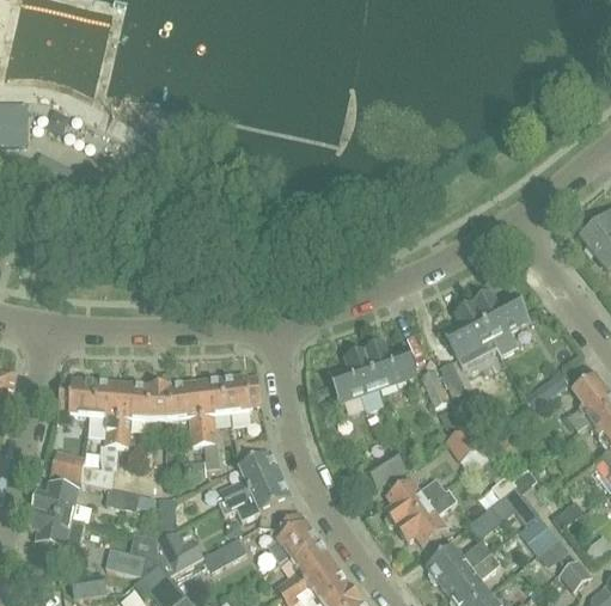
[(0,144),(19,144),(26,144),(26,105),(0,105),(0,144)]
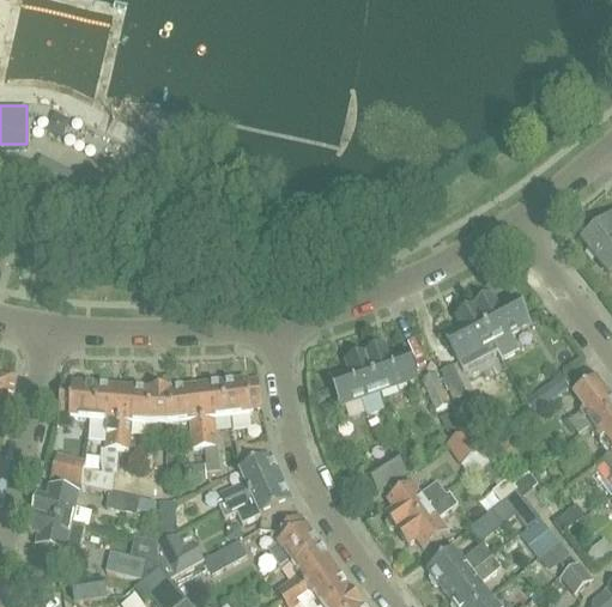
[(55,113),(48,126),(60,132),(67,120),(65,115),(60,113),(55,113)]
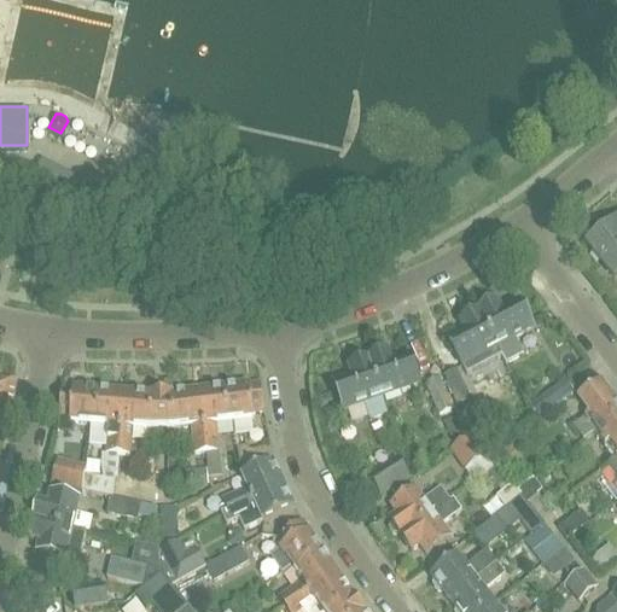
[(118,152),(116,153),(108,167),(106,170),(106,174),(108,175),(110,176),(112,176),(114,175),(124,157),(124,155),(123,152),(121,152),(118,152)]
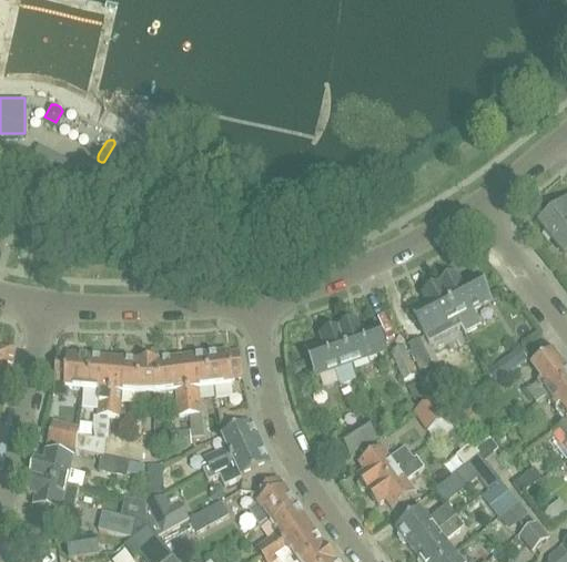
[(38,144),(31,156),(91,186),(98,174),(38,144)]
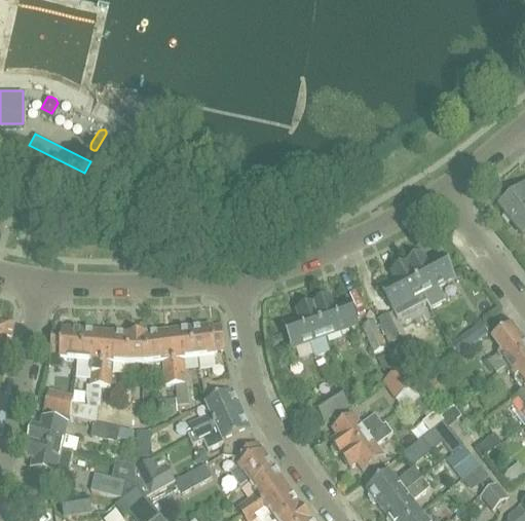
[(502,208),(522,233),(524,230),(524,182),(518,189),(520,194),(502,208)]
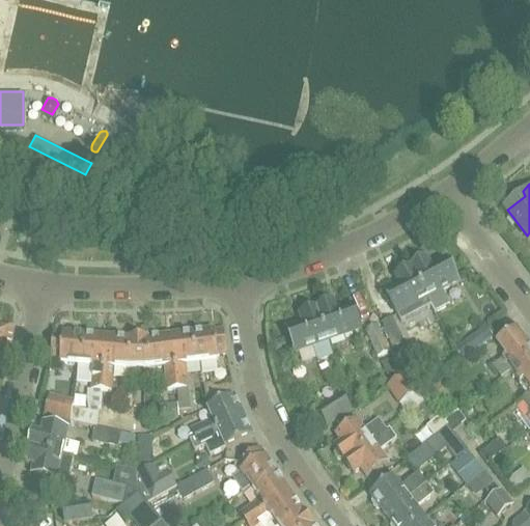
[(449,301),(442,286),(457,278),(445,255),(430,264),(426,255),(410,264),(426,295),(435,309),(449,301)]
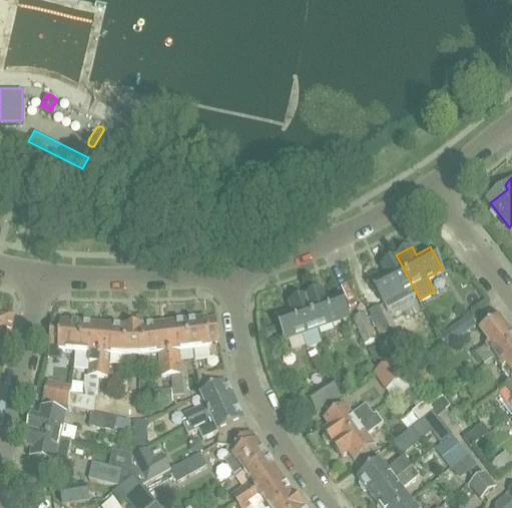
[(383,301),(412,285),(396,255),(381,263),(386,271),(371,279),(383,301)]
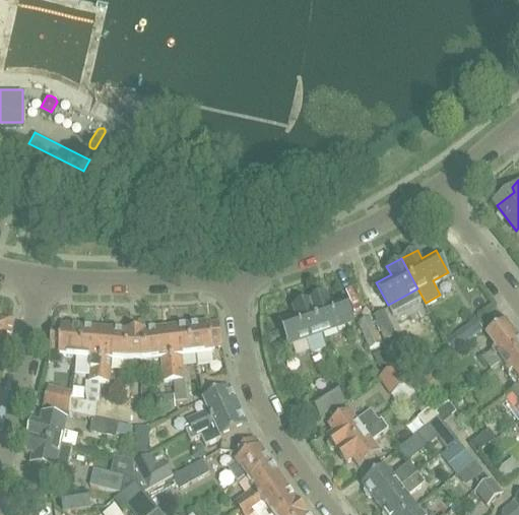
[(309,299),(321,331),(352,319),(344,296),(329,301),(325,293),(309,299)]
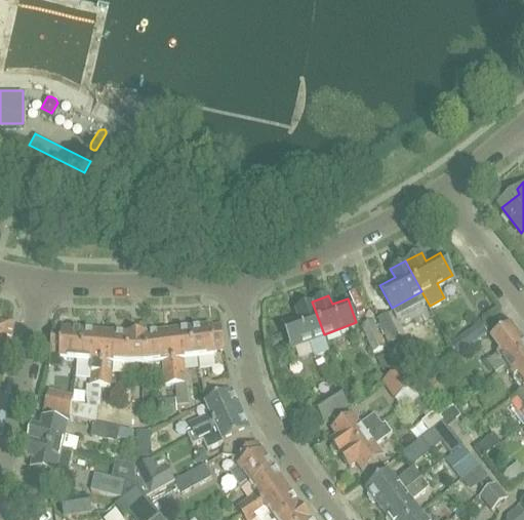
[(323,334),(324,334),(312,302),(295,307),(298,316),(283,322),(291,346),(310,340),(314,352),(328,347),(323,334)]
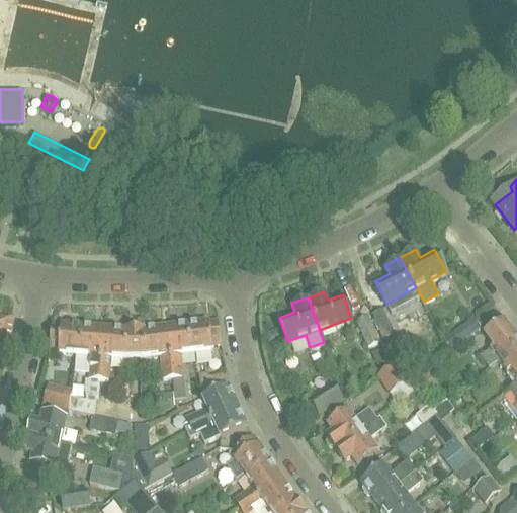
[(382,306),(371,311),(383,336),(394,332),(382,306)]
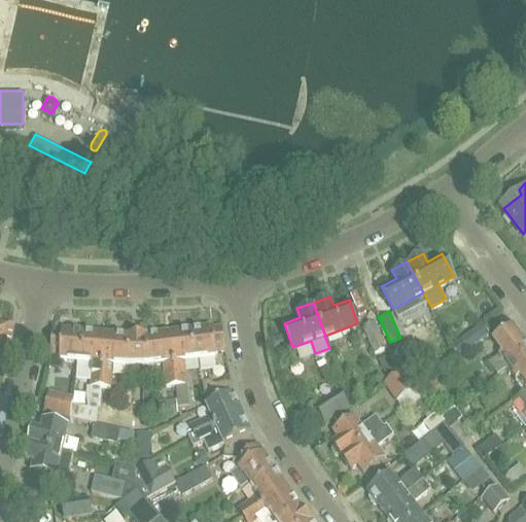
[(374,317),(361,322),(362,323),(374,350),(386,345),(374,318),(375,318),(374,317)]
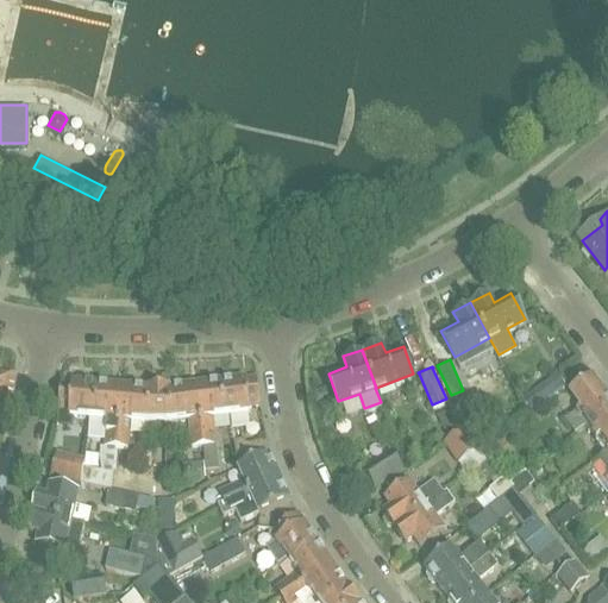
[(0,407),(6,408),(12,374),(0,370),(0,407)]
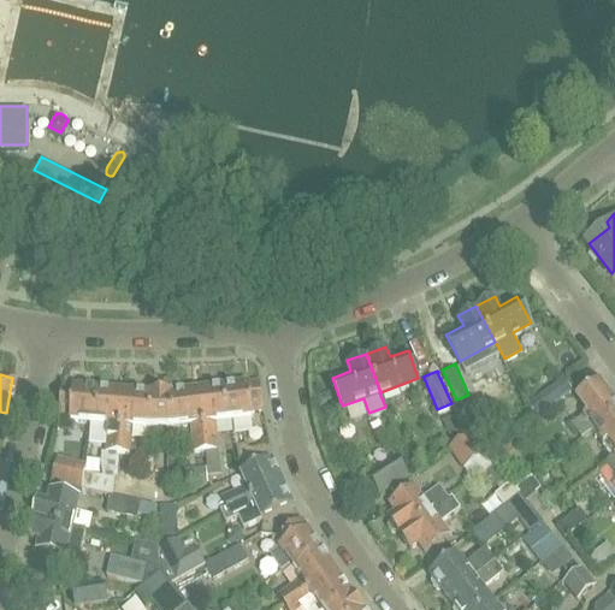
[(562,375),(534,395),(543,407),(571,388),(562,375)]
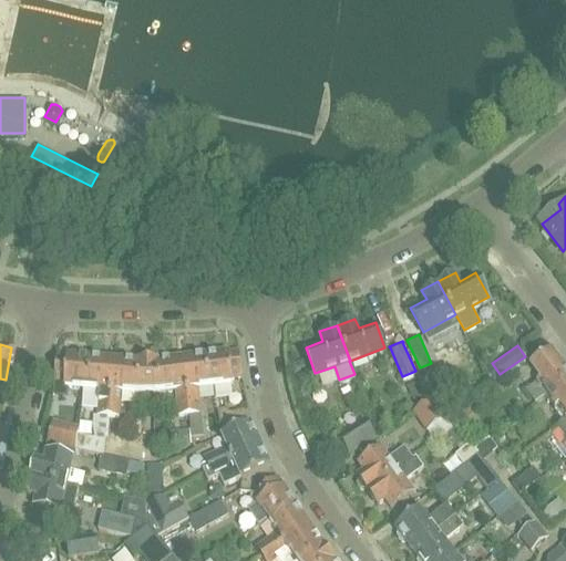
[(534,400),(546,391),(565,375),(565,362),(562,355),(559,357),(552,346),(531,362),(539,375),(536,378),(538,381),(526,390),(534,400)]
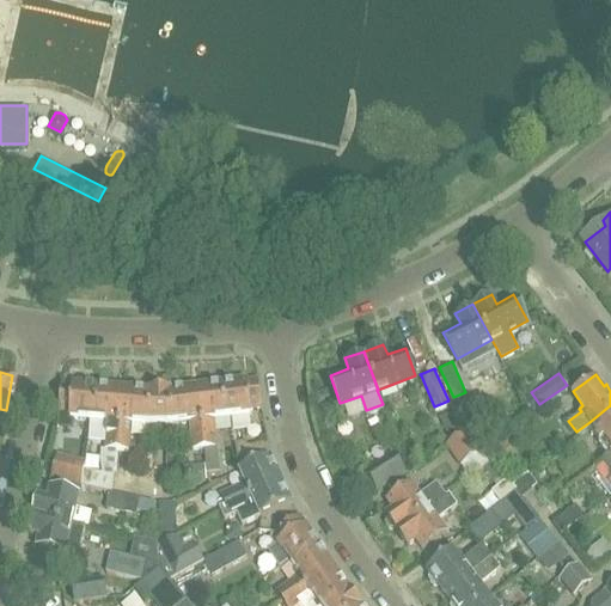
[(221,379),(225,414),(250,410),(250,405),(261,404),(257,375),(221,379)]
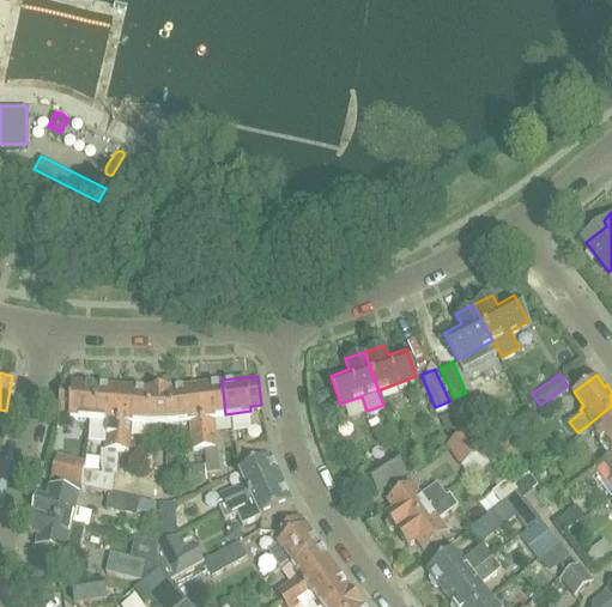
[(97,382),(74,380),(60,378),(58,423),(72,424),(72,414),(94,417),(97,382)]
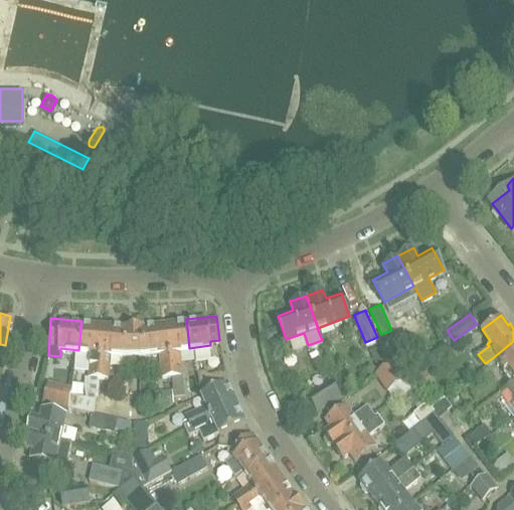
[(179,349),(189,348),(186,319),(166,322),(171,373),(181,372),(179,349)]
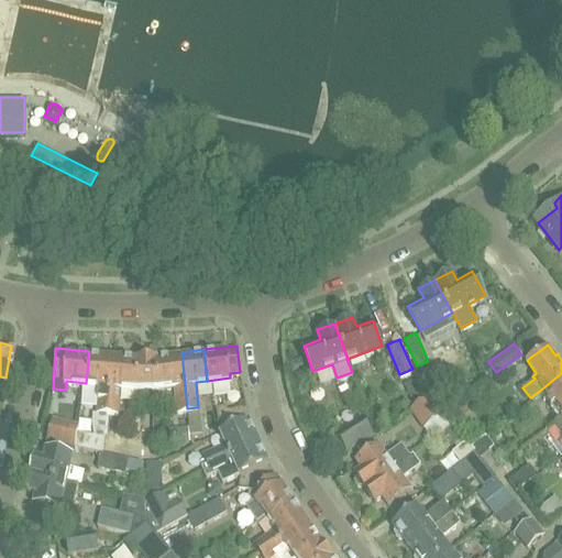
[(107,411),(111,353),(89,351),(86,383),(98,383),(96,409),(107,411)]
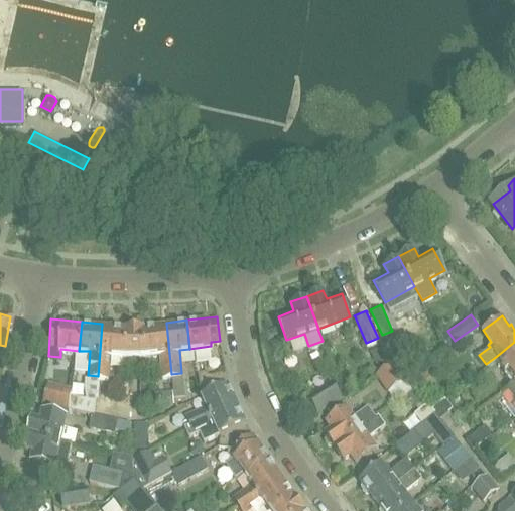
[(162,376),(171,374),(166,323),(143,325),(142,325),(127,325),(126,339),(142,339),(144,354),(159,352),(162,376)]
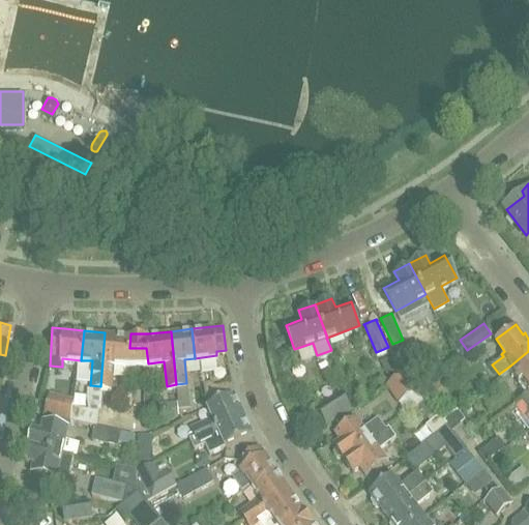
[(129,348),(130,333),(128,333),(128,334),(105,332),(100,386),(111,386),(112,362),(128,363),(148,363),(146,348),(129,348)]
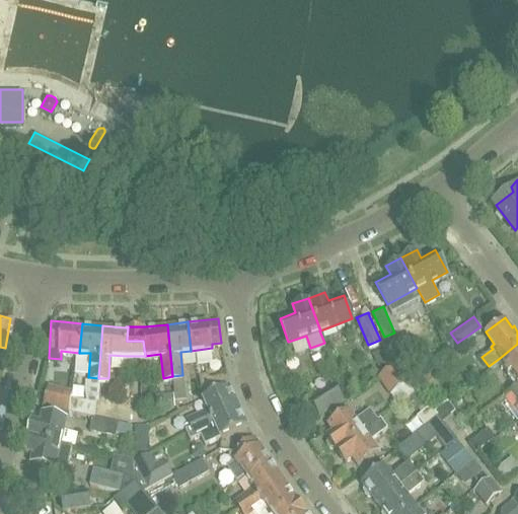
[(514,383),(517,380),(517,344),(500,358),(509,370),(505,372),(514,383)]
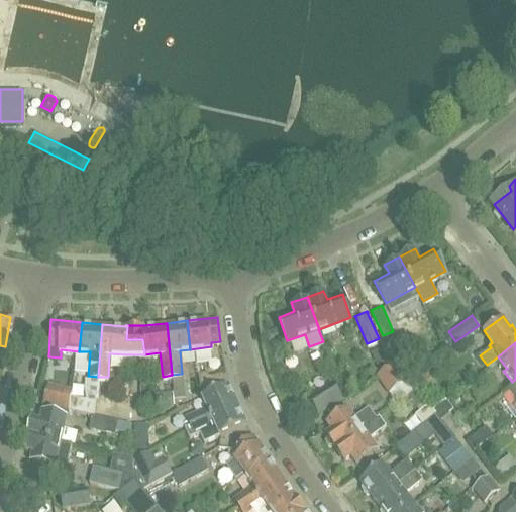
[(388,355),(383,344),(373,349),(378,361),(388,355)]
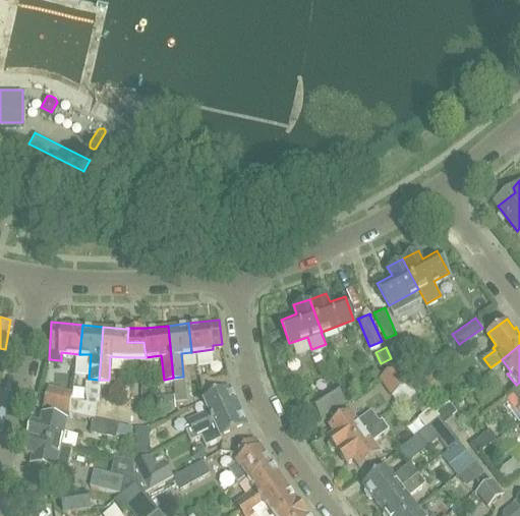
[(381,375),(392,392),(405,382),(394,365),(381,375)]
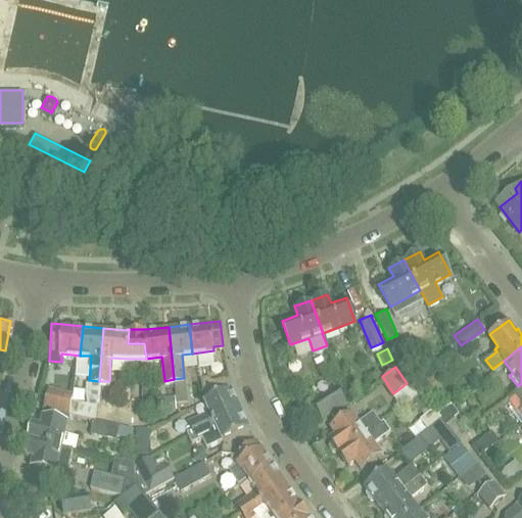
[(423,393),(438,388),(435,378),(433,373),(418,378),(423,393)]
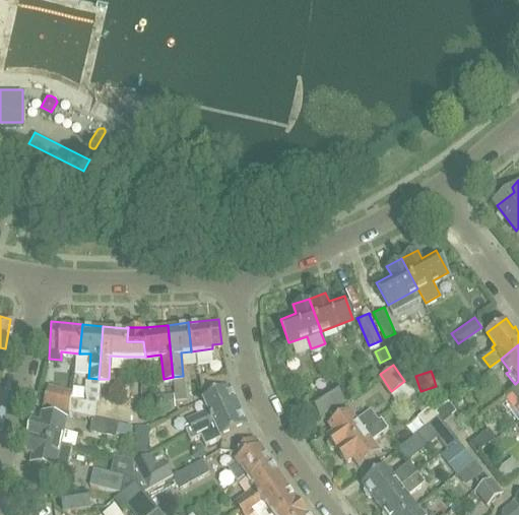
[(209,377),(208,374),(199,375),(203,396),(226,385),(224,374),(209,377)]
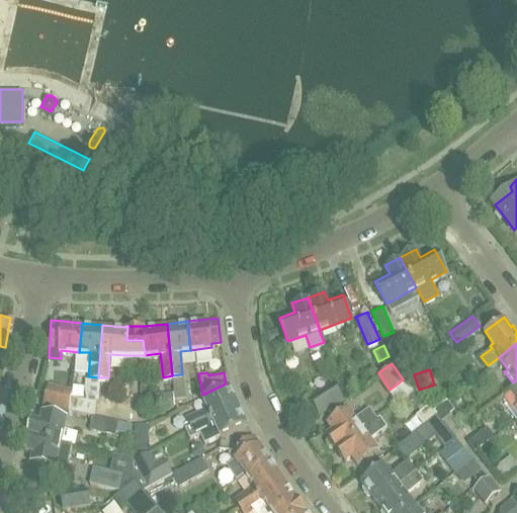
[(172,377),(173,388),(175,399),(185,398),(182,376),(172,377)]
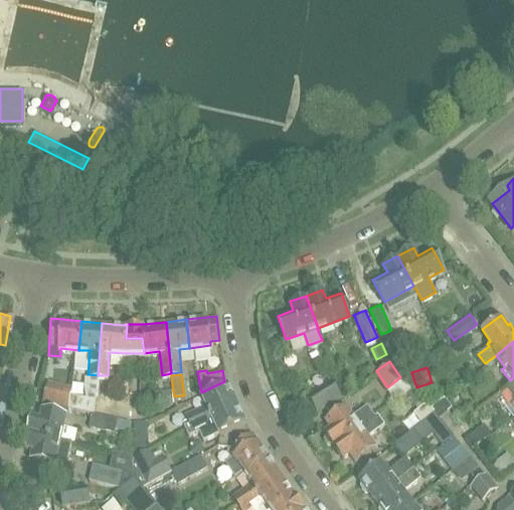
[(95,392),(97,377),(82,376),(82,382),(83,395),(69,392),(66,404),(92,410),(92,403),(93,403),(94,391),(95,392)]
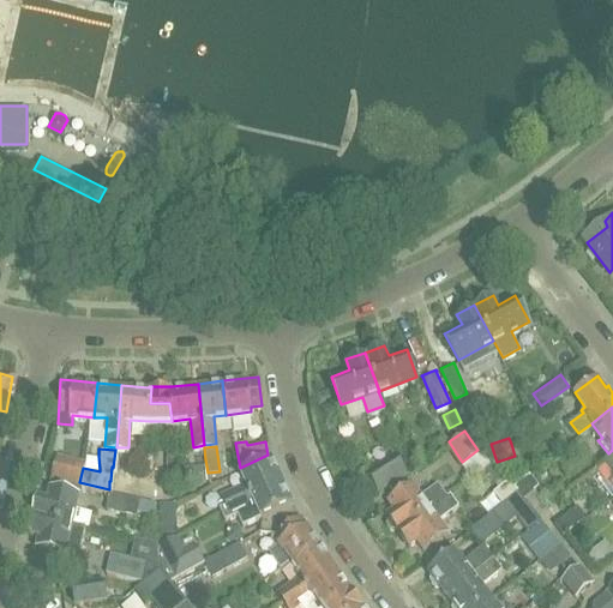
[(112,467),(110,481),(134,483),(136,471),(124,470),(126,451),(115,450),(113,468),(112,467)]
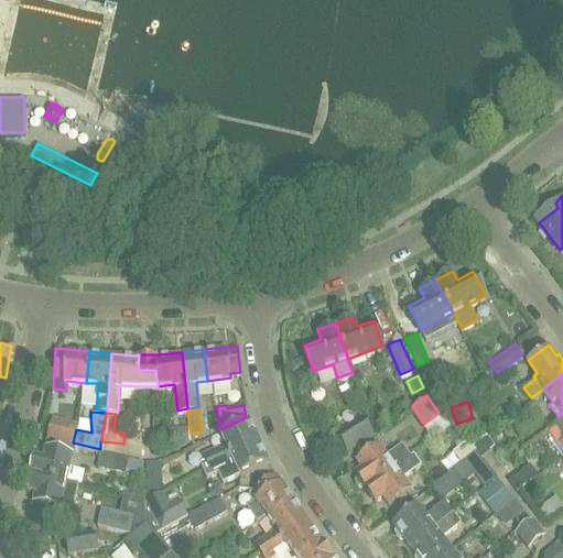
[(562,433),(562,413),(559,416),(553,420),(562,433)]
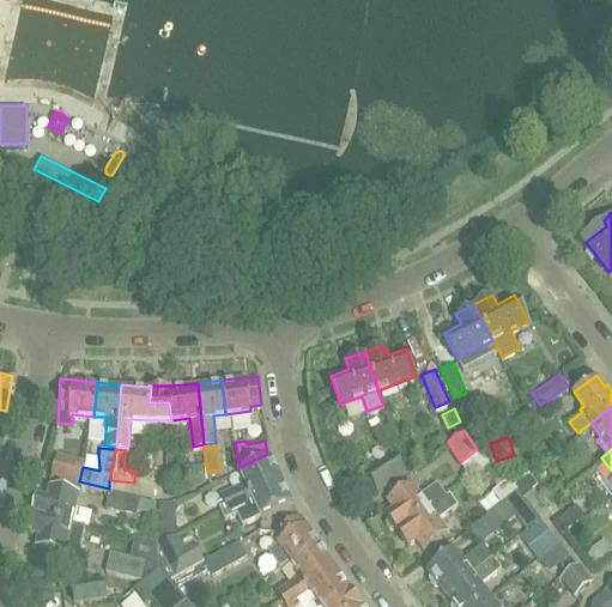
[(405,468),(394,450),(365,469),(377,486),(405,468)]
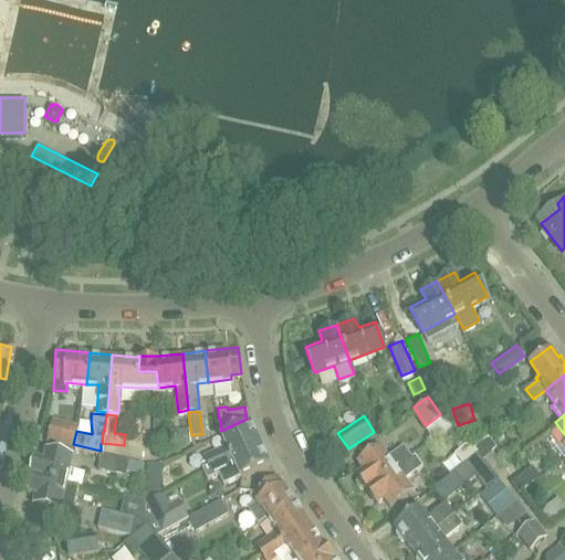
[(73,444),(76,431),(77,423),(52,416),(48,439),(73,444)]
